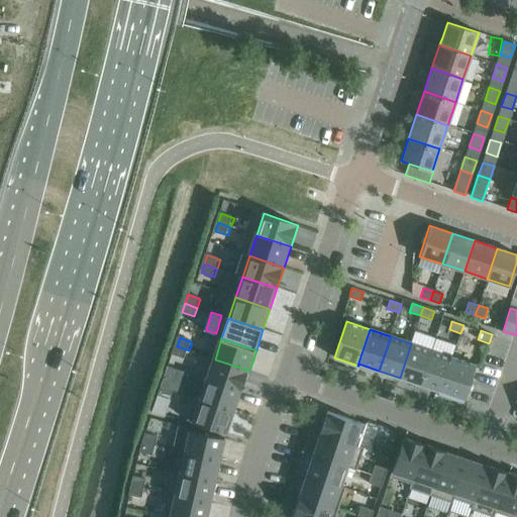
[(431,350),(411,343),(400,378),(420,385),(431,350)]
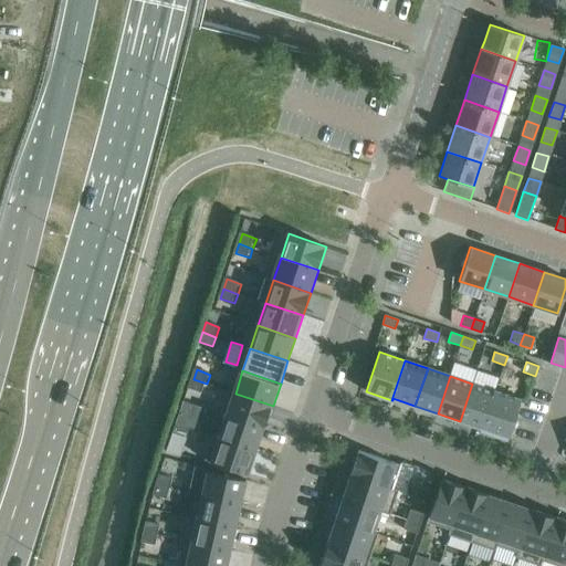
[(203,394),(207,384),(194,379),(190,389),(203,394)]
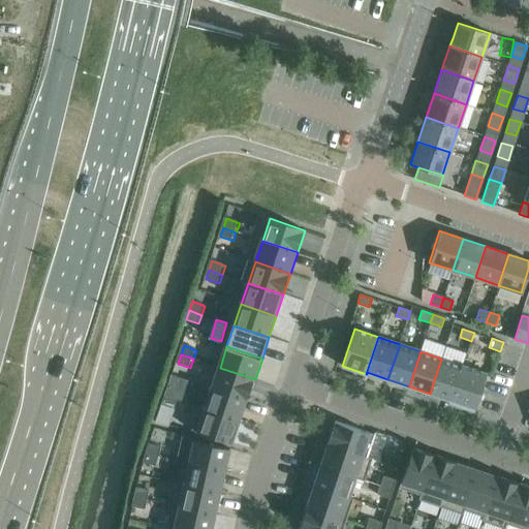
[(463,365),(441,359),(430,394),(450,400),(449,402),(450,402),(463,365)]
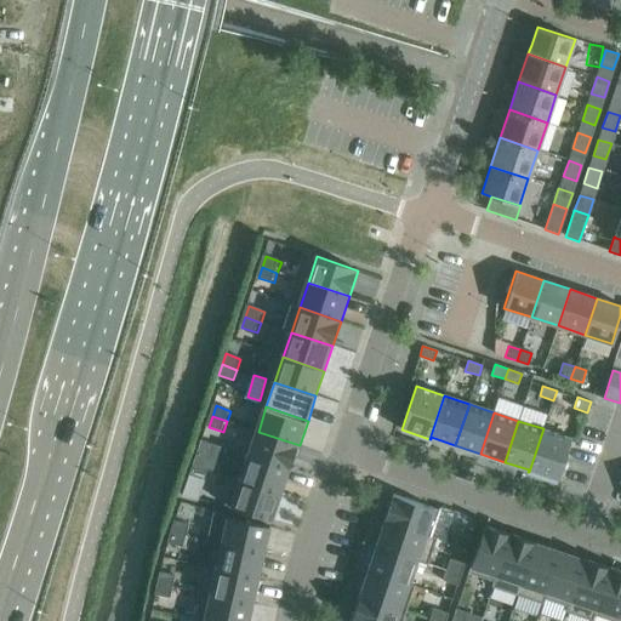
[(571,438),(543,428),(529,472),(557,482),(571,438)]
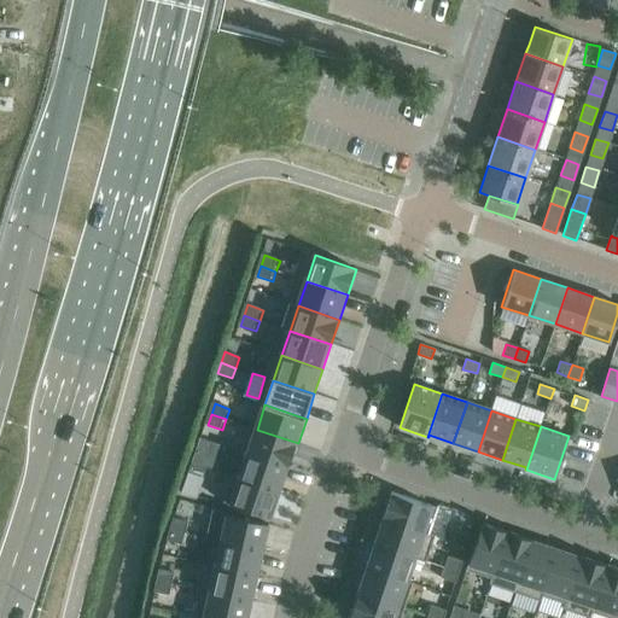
[(290,468),(298,443),(257,430),(249,454),(290,468)]
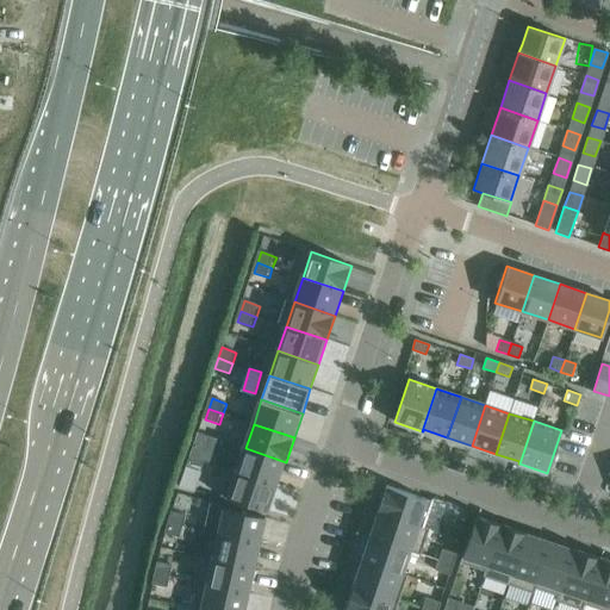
[(207,462),(211,452),(195,447),(192,458),(207,462)]
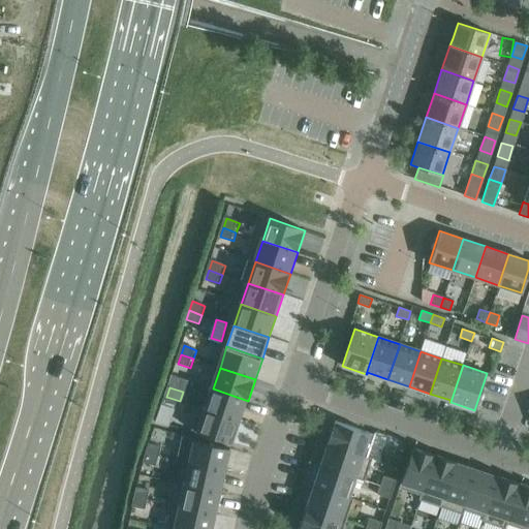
[(241,422),(248,401),(213,389),(206,410),(241,422)]
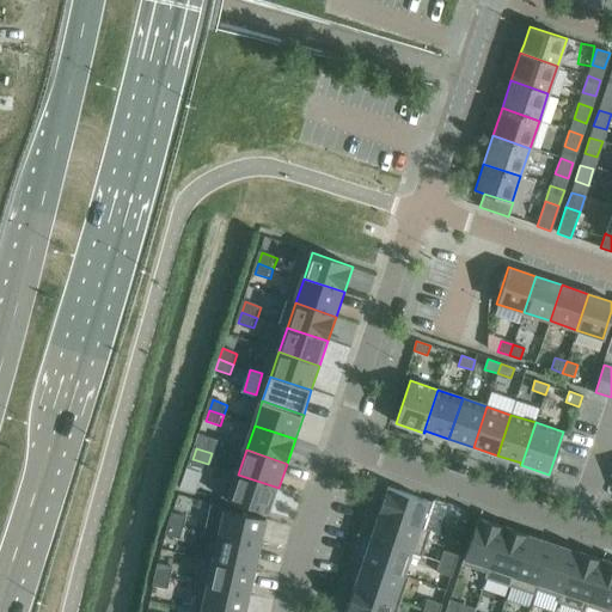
[(204,475),(208,464),(193,459),(189,470),(204,475)]
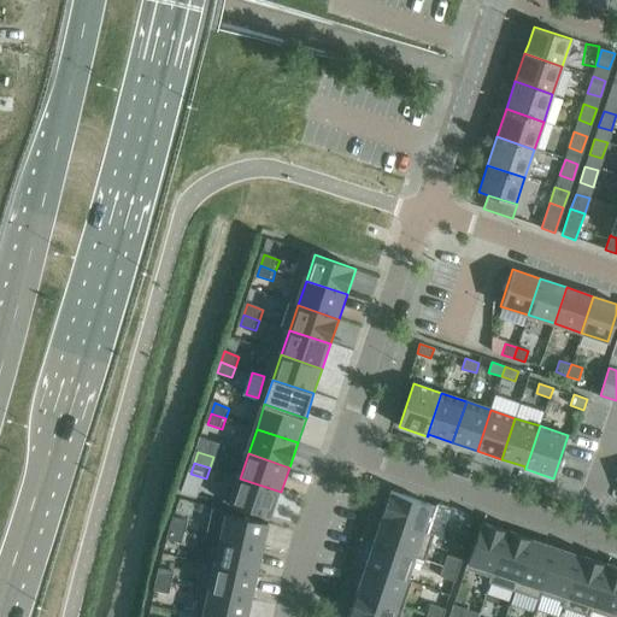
[(272,518),(281,492),(240,479),(231,504),(272,518)]
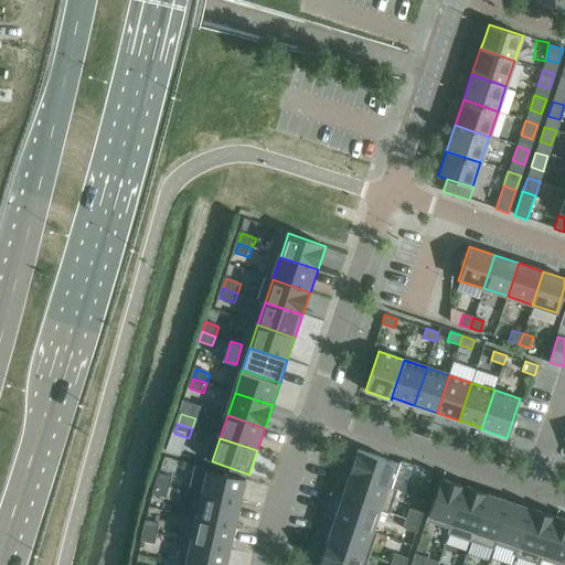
[(405,466),(368,452),(360,477),(397,489),(405,466)]
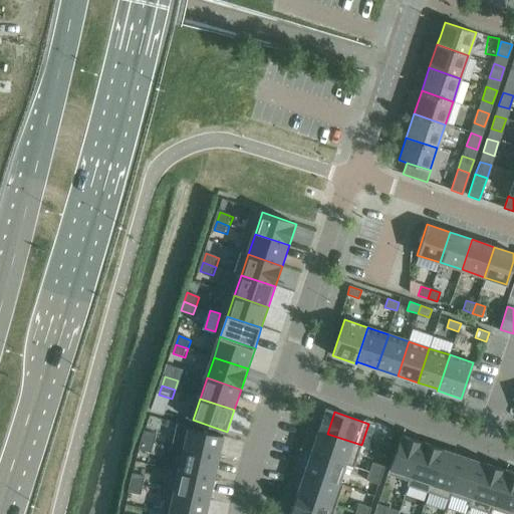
[(221,460),(225,437),(189,432),(186,454),(221,460)]
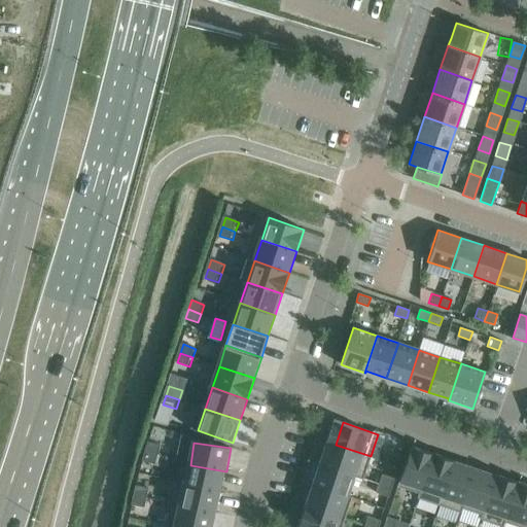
[(371,456),(336,445),(328,465),(363,477),(371,456)]
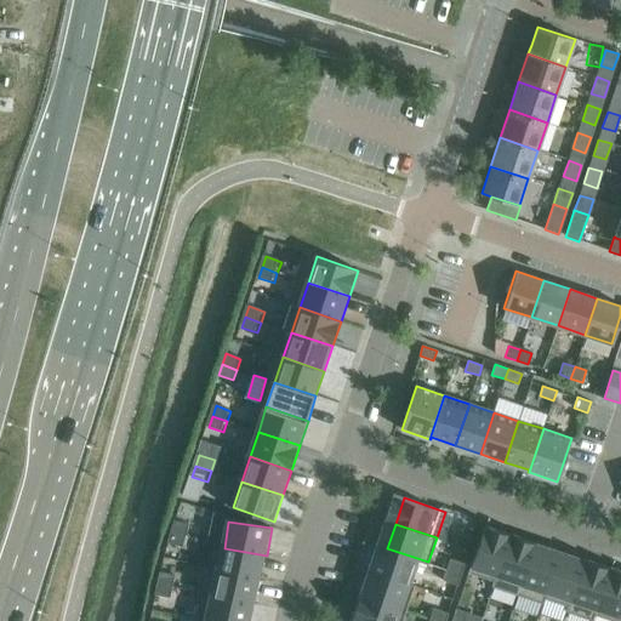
[(510,534),(484,525),(468,573),(493,581),(491,586),(493,586),(510,534)]
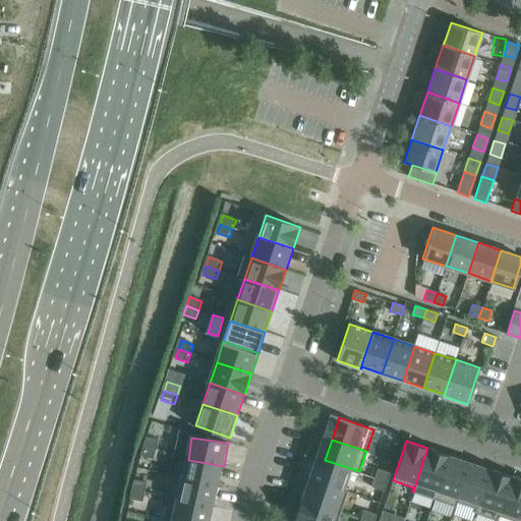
[(159,455),(161,446),(149,443),(147,453),(159,455)]
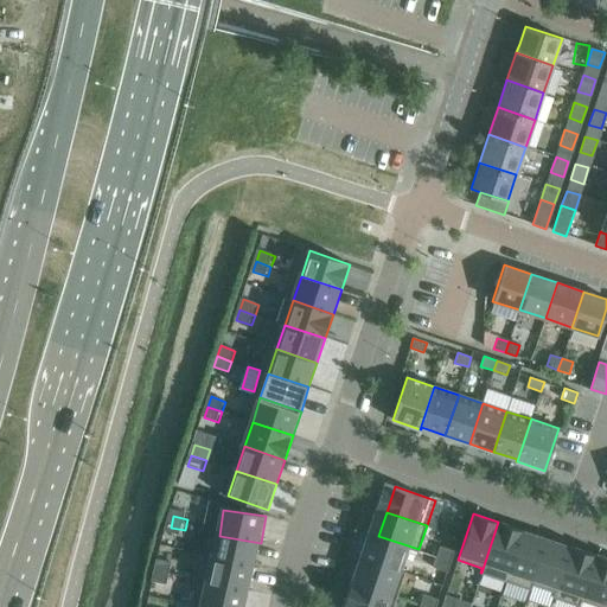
[(462,526),(448,522),(445,532),(459,537),(462,526)]
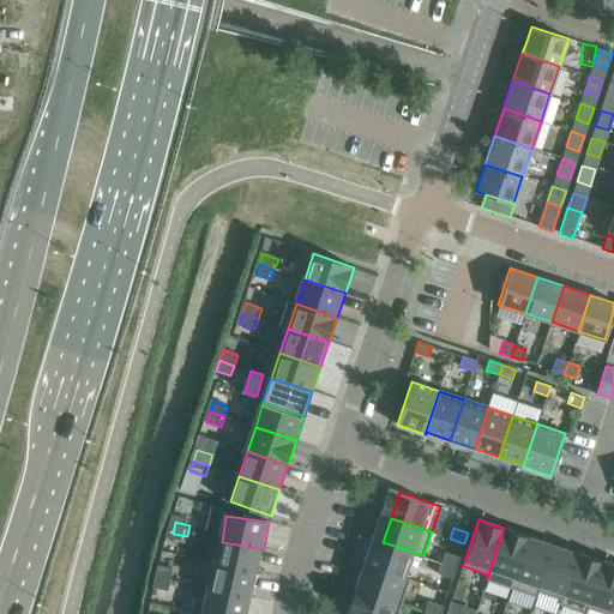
[(529,536),(504,528),(487,579),(511,588),(529,536)]
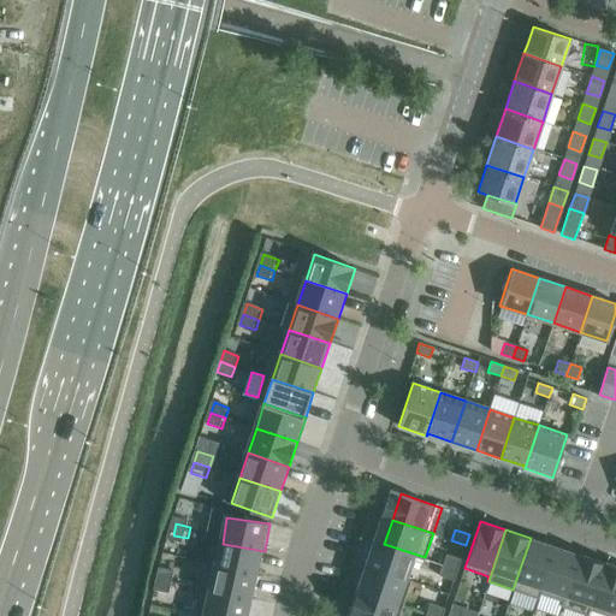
[(185,550),(188,538),(173,535),(171,546),(185,550)]
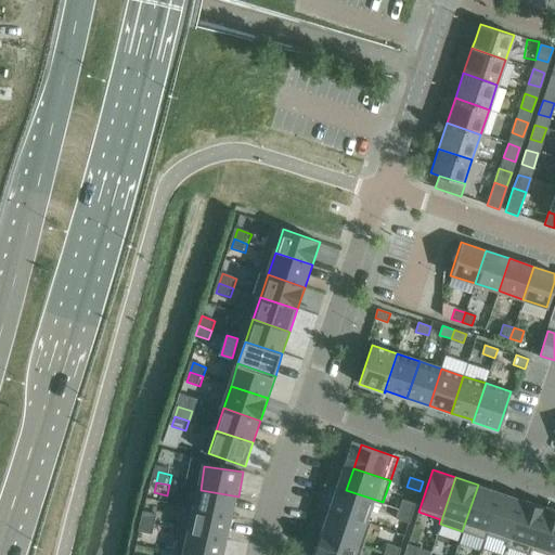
[(500,492),(478,485),(462,531),(485,539),(500,492)]
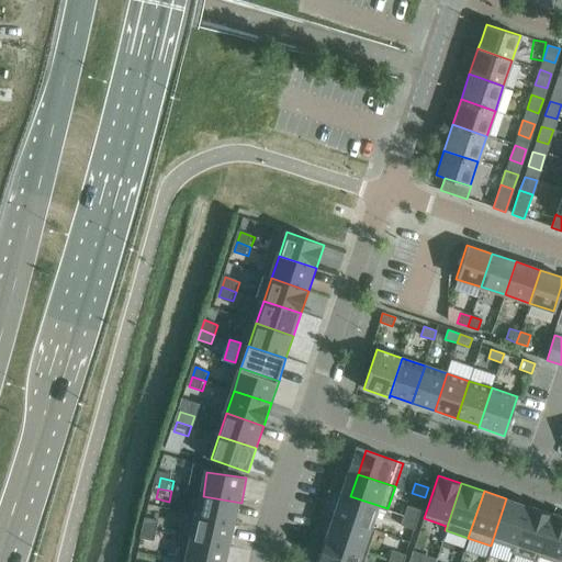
[(238,526),(242,503),(203,496),(199,519),(238,526)]
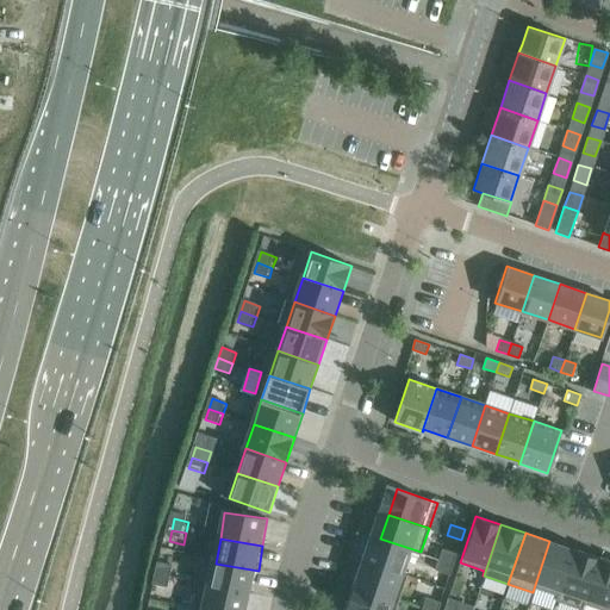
[(412,577),(421,552),(380,539),(372,562),(412,577)]
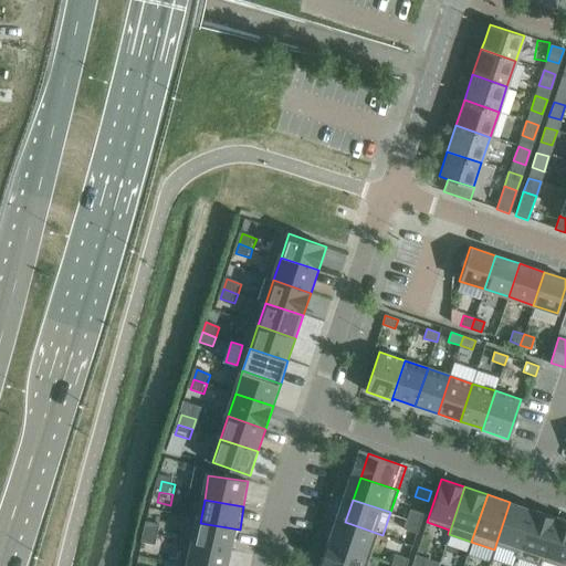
[(533,510),(510,502),(494,549),(495,551),(496,545),(517,552),(515,557),(516,557),(533,510)]
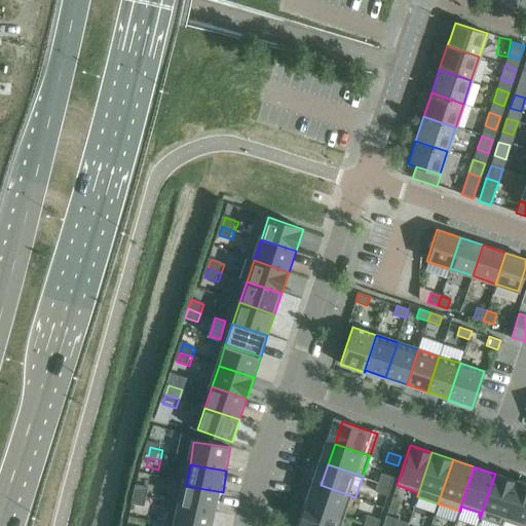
[(393,477),(381,473),(378,482),(390,486),(393,477)]
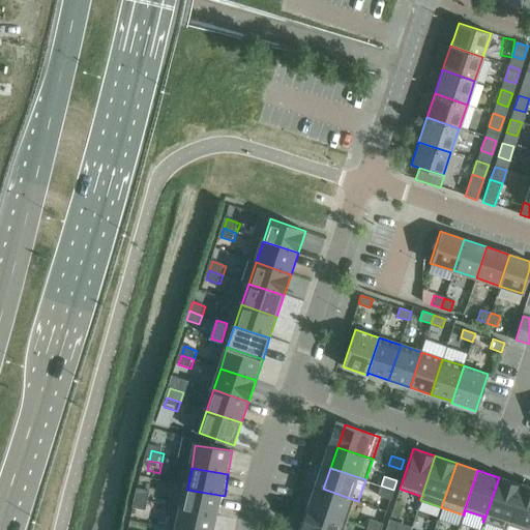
[(520,484),(499,477),(483,522),(505,529),(520,484)]
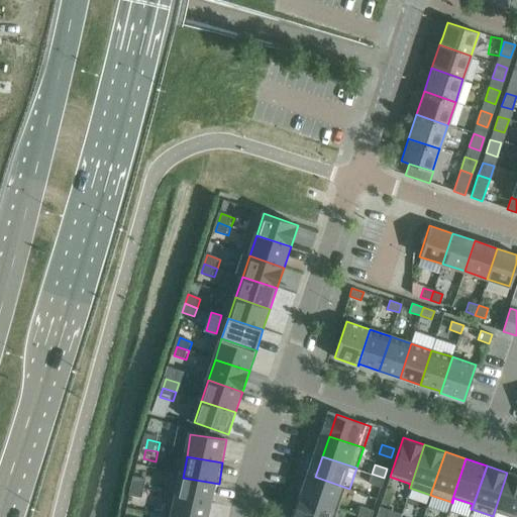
[(515,516),(516,511),(516,476),(507,473),(493,516),(494,516),(495,512),(510,516),(515,516)]
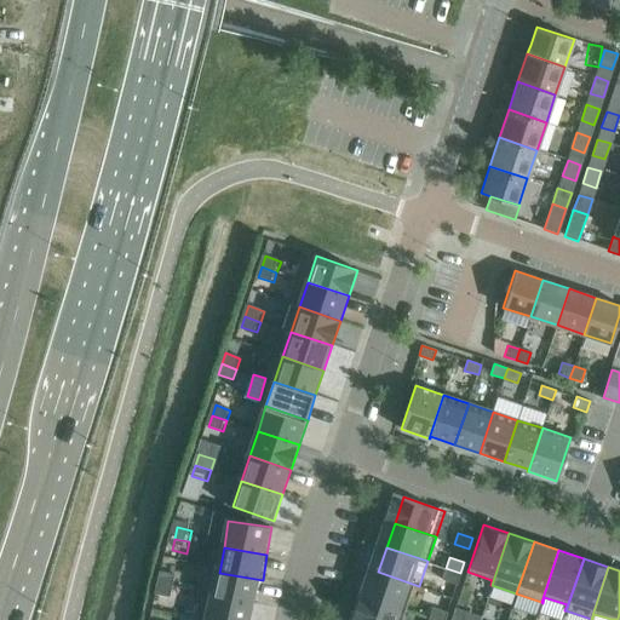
[(460,573),(446,568),(442,579),(457,584),(460,573)]
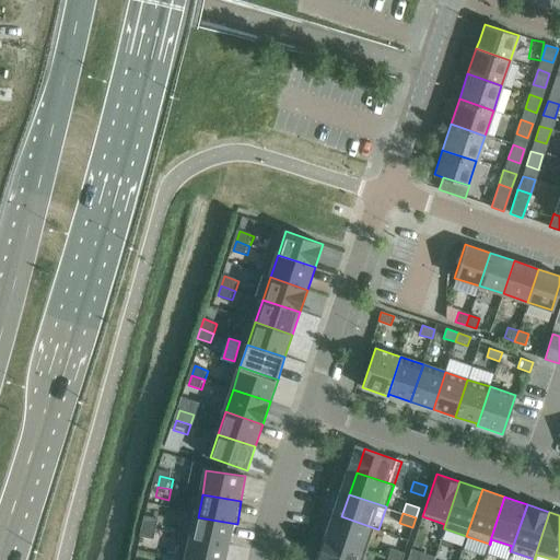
[(371,551),(378,529),(341,516),(334,539),(371,551)]
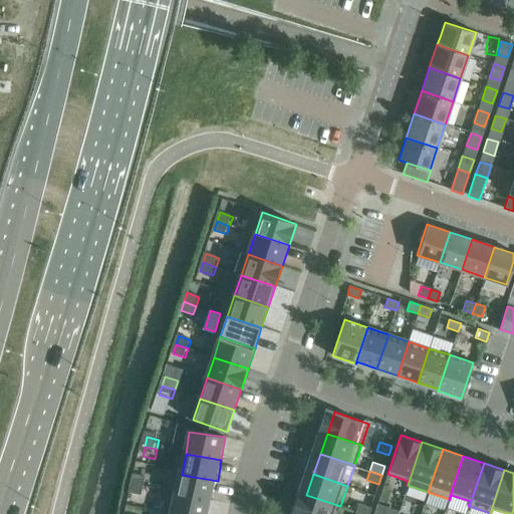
[(214,502),(218,481),(182,475),(179,497),(214,502)]
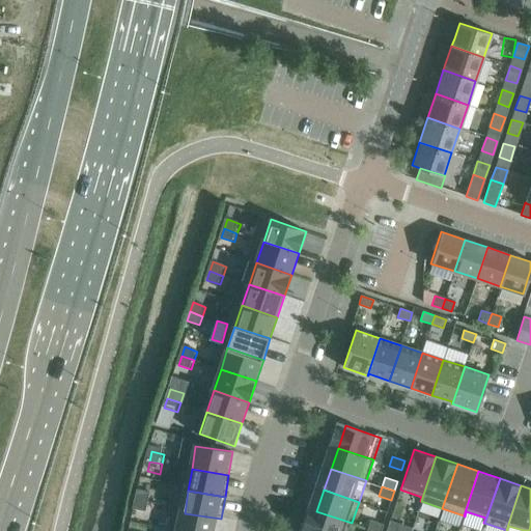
[(154,508),(155,498),(142,496),(140,506),(154,508)]
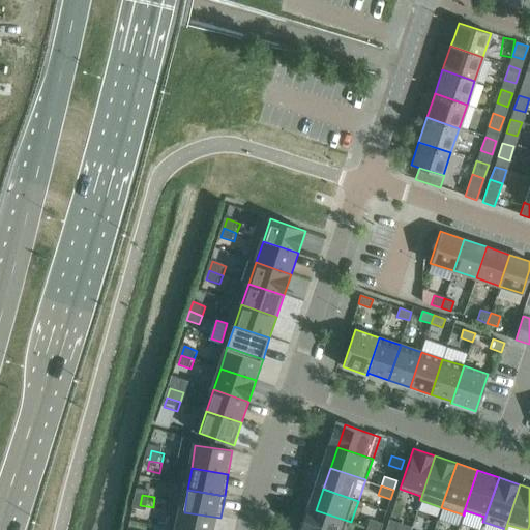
[(152,517),(153,507),(140,505),(139,514),(152,517)]
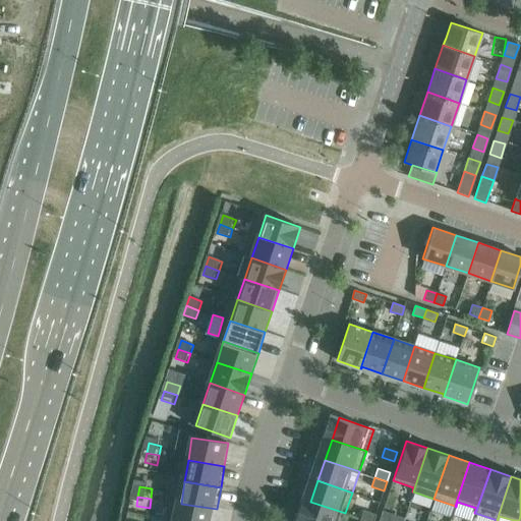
[(342,520),(345,513),(310,502),(303,520),(342,520)]
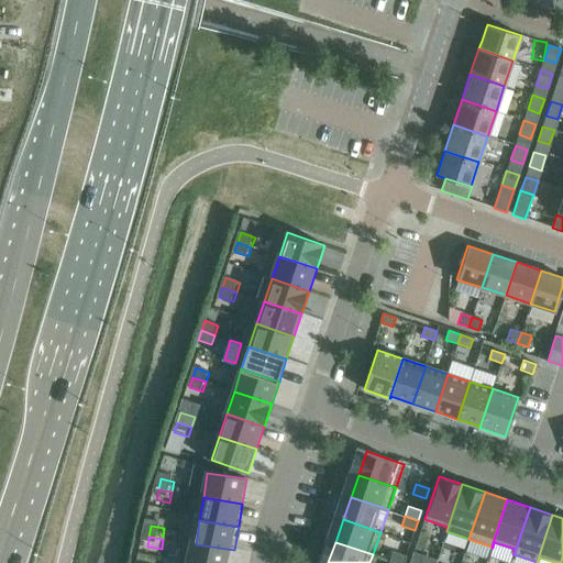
[(232,562),(234,550),(196,544),(191,562),(232,562)]
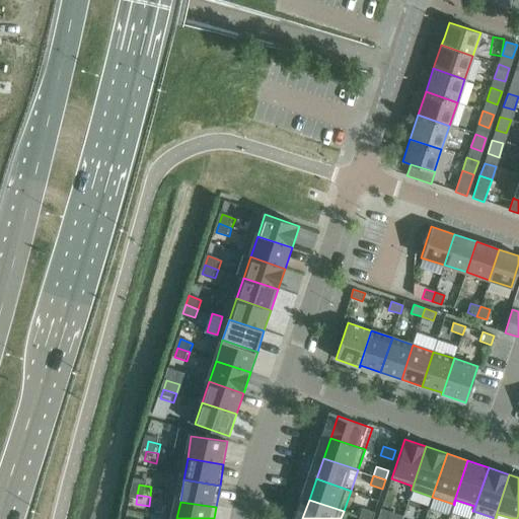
[(372,518),(374,512),(362,508),(359,517),(364,518),(372,518)]
